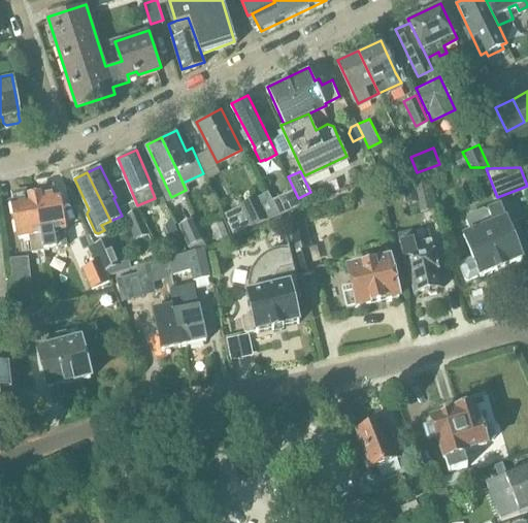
[(433,206),(426,173),(413,176),(420,209),(433,206)]
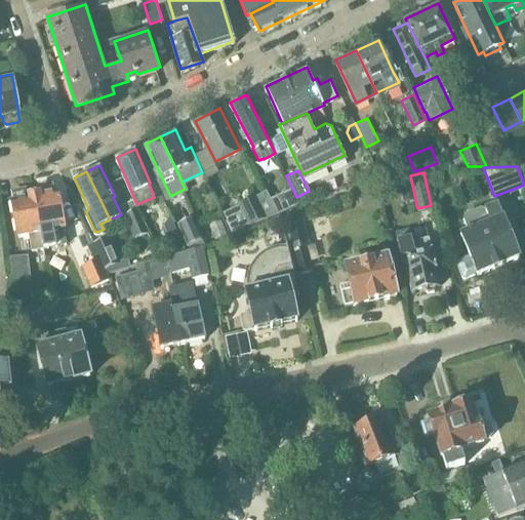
[(40,191),(34,192),(43,246),(56,243),(55,237),(66,235),(56,188),(55,188),(54,182),(51,180),(41,182),(39,185),(40,191)]
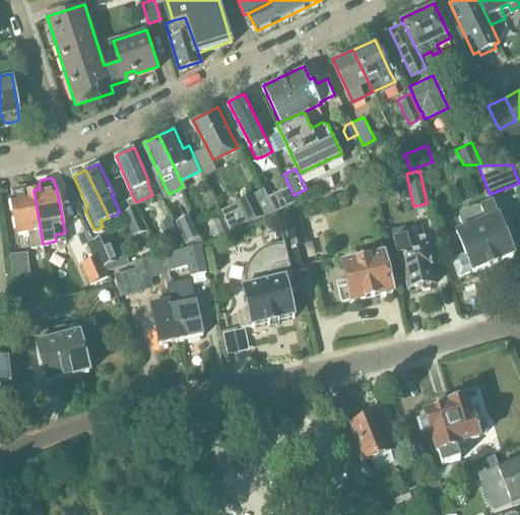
[(43,244),(34,190),(27,191),(26,185),(24,184),(13,186),(11,188),(12,194),(11,195),(18,231),(27,229),(30,246),(43,244)]
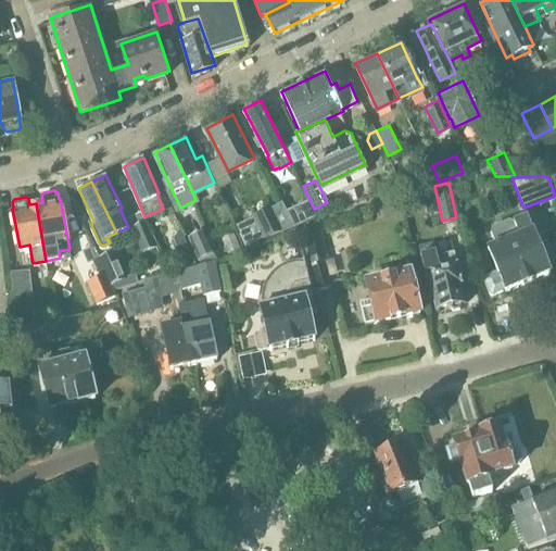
[(307,198),(287,208),(295,224),(315,215),(307,198)]
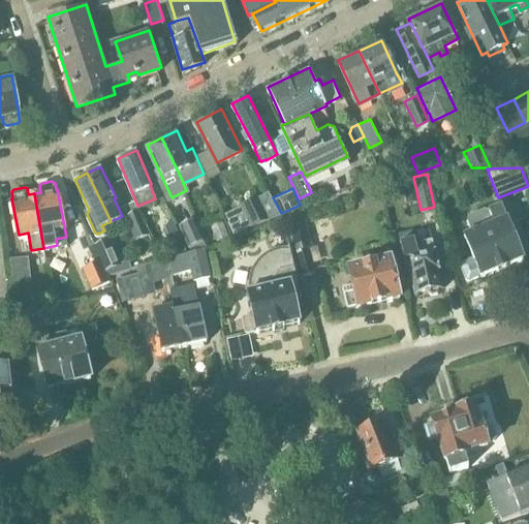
[(281,213),(273,197),(269,189),(223,212),(234,235),(281,213)]
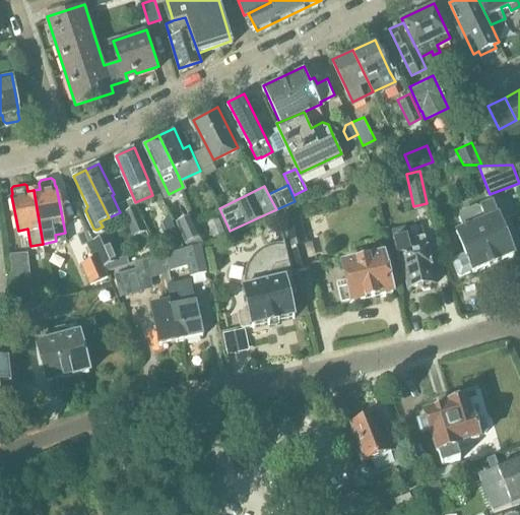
[(514,239),(510,238),(494,198),(480,203),(476,202),(460,208),(459,212),(464,226),(457,229),(466,250),(455,255),(454,257),(459,270),(462,271),(473,266),(474,268),(516,252),(514,248),(516,245),(514,239)]
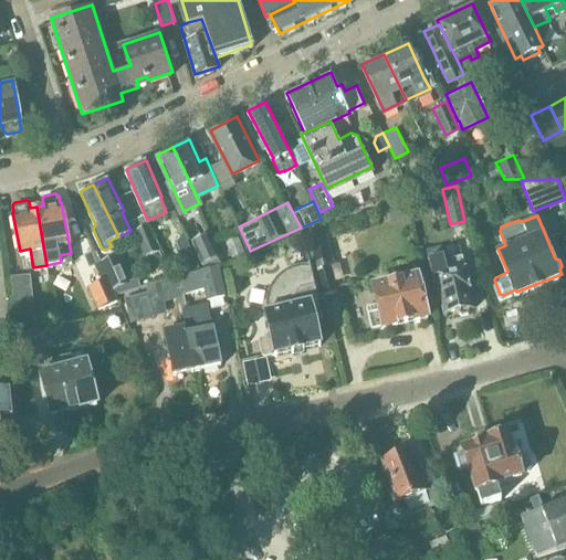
[(148,222),(134,229),(145,254),(159,247),(148,222)]
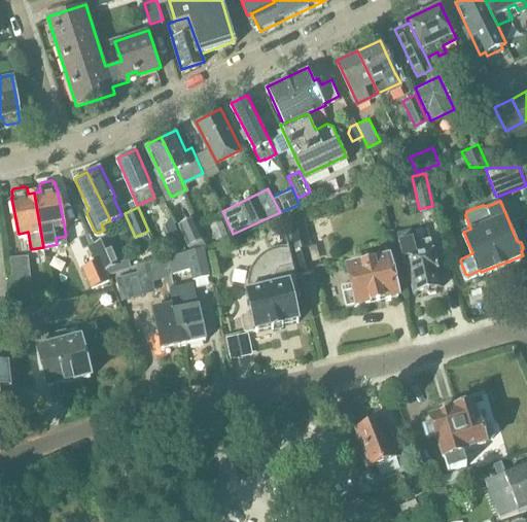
[(169,235),(178,232),(171,213),(164,222),(169,235)]
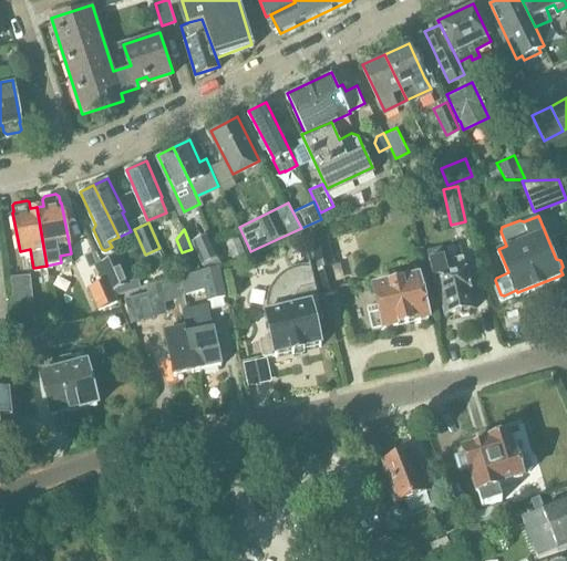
[(307,242),(301,230),(289,235),(294,248),(307,242)]
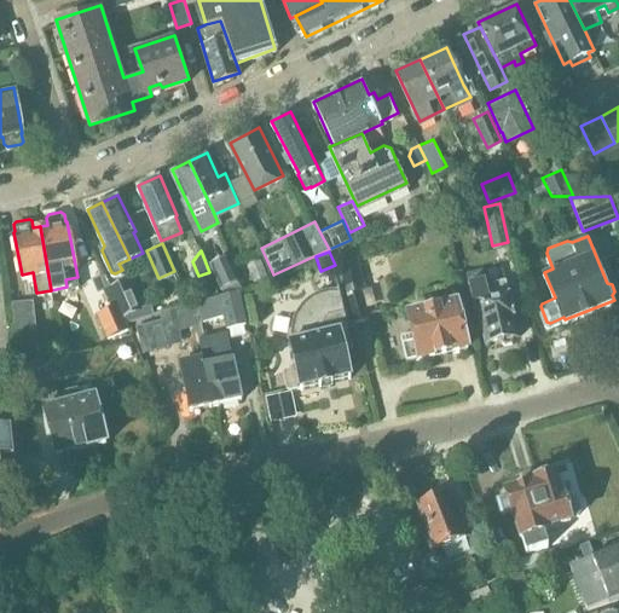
[(336,260),(343,293),(362,288),(365,287),(357,255),(336,260)]
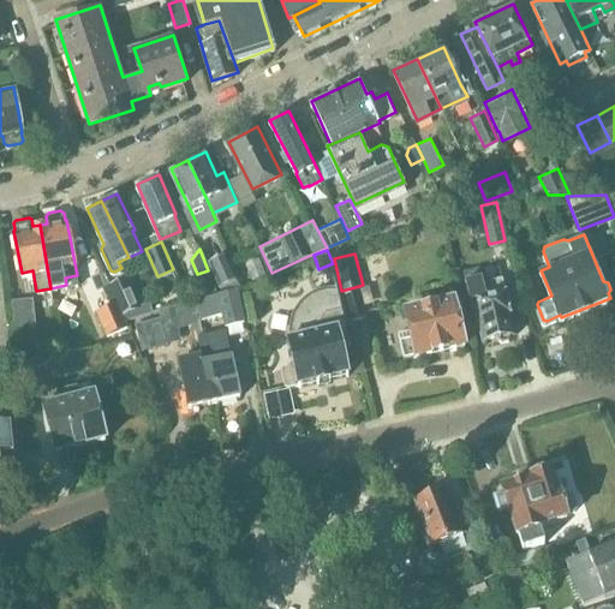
[(226,255),(212,261),(220,282),(234,276),(226,255)]
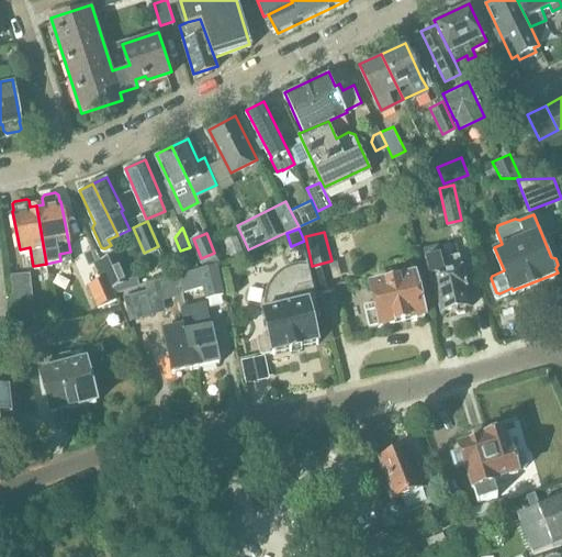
[(459,248),(439,253),(437,242),(423,245),(426,256),(431,280),(435,279),(441,310),(454,308),(458,311),(464,309),(467,304),(471,303),(459,248)]
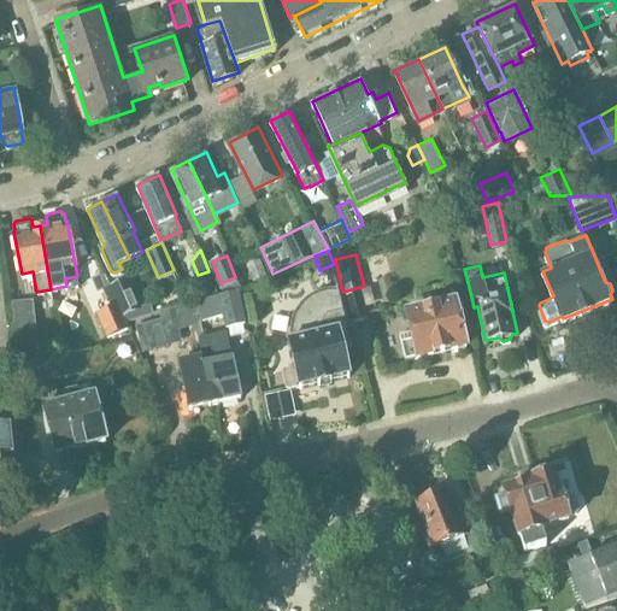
[(117,301),(123,313),(141,305),(127,275),(109,283),(117,301)]
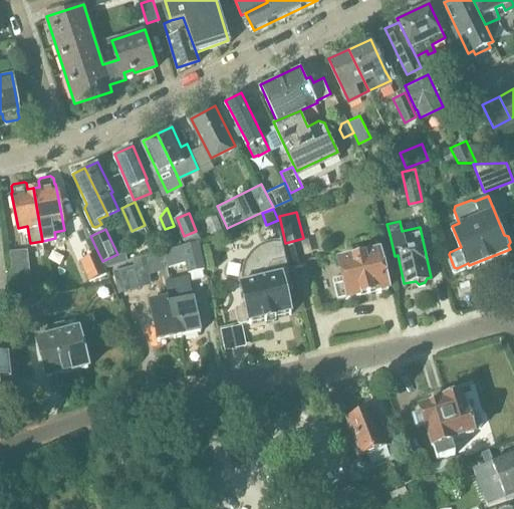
[(167,242),(170,249),(183,246),(179,237),(167,242)]
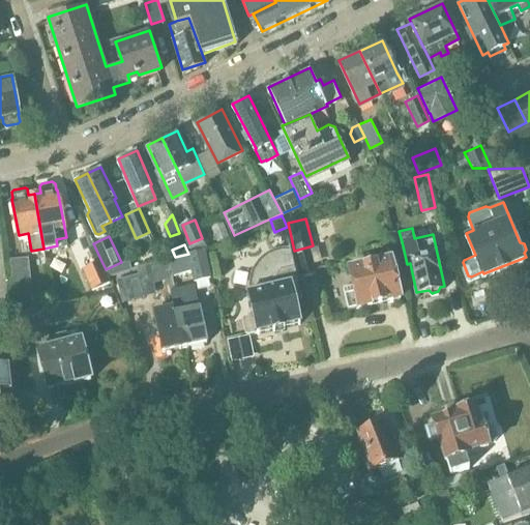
[(248,285),(248,290),(254,312),(244,314),(242,316),(245,329),(247,330),(257,328),(257,330),(300,320),(294,295),(301,294),(290,244),(284,244),(277,245),(272,248),(267,250),(263,253),(259,256),(256,260),(252,267),(249,272),(248,280),(248,285)]
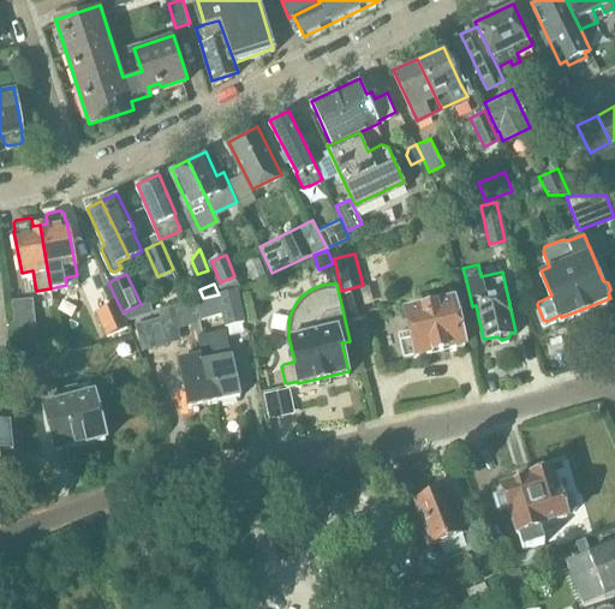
[(341,291),(348,320),(366,315),(359,286),(341,291)]
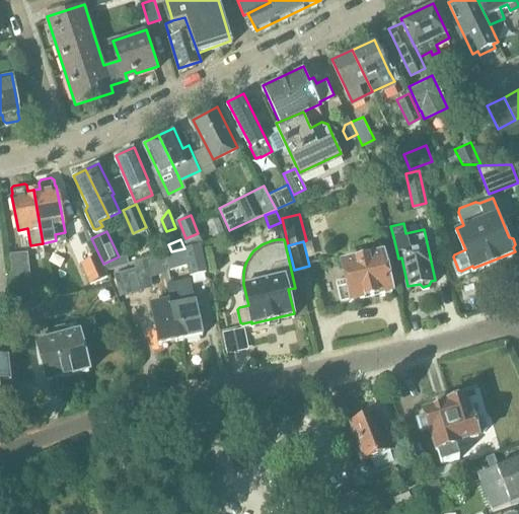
[(189,273),(206,270),(201,245),(184,248),(171,251),(165,252),(167,262),(168,268),(187,264),(189,273)]
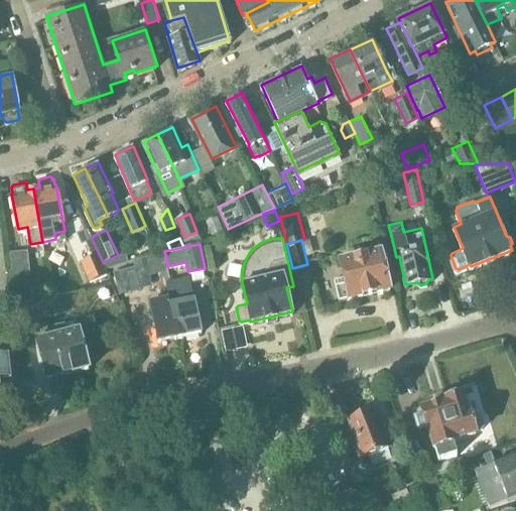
[(12,274),(30,272),(27,248),(10,250),(12,274)]
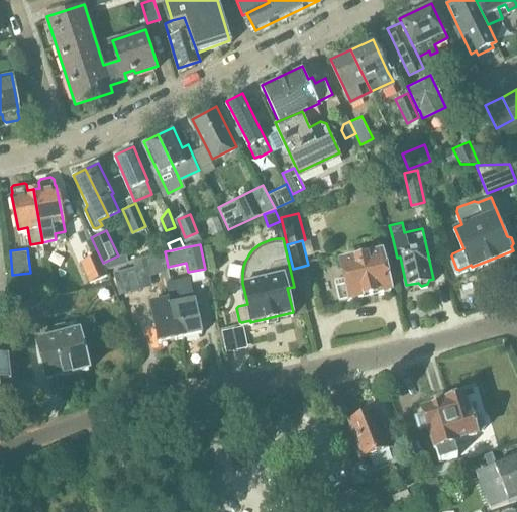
[(382,249),(356,256),(355,249),(339,252),(341,259),(344,276),(334,278),(336,284),(339,298),(349,296),(350,298),(390,289),(382,249)]
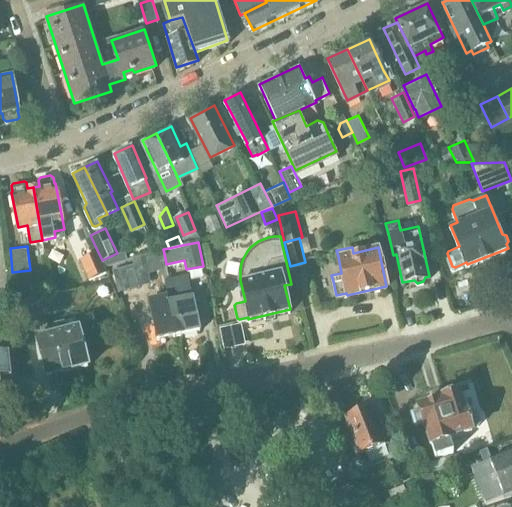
[(88,278),(106,270),(97,250),(79,257),(88,278)]
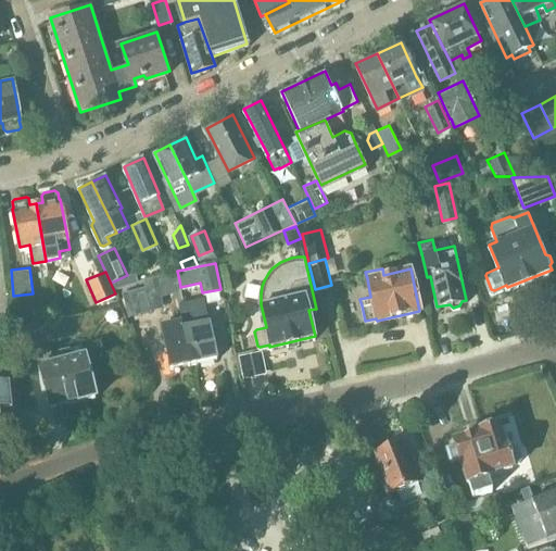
[(178,301),(184,300),(180,287),(179,280),(178,280),(174,282),(176,291),(178,301)]
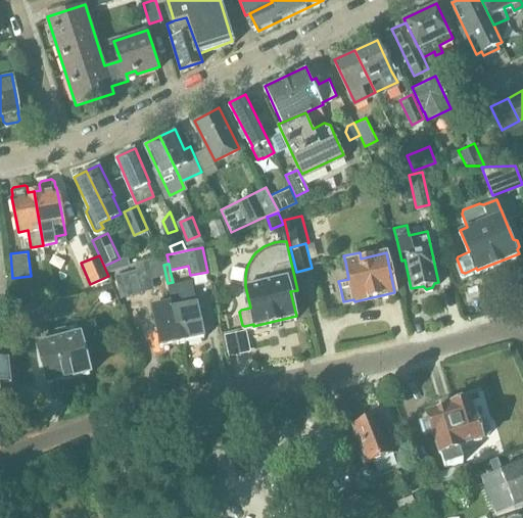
[(182,321),(186,338),(203,334),(192,278),(173,282),(168,283),(171,299),(175,322),(182,321)]
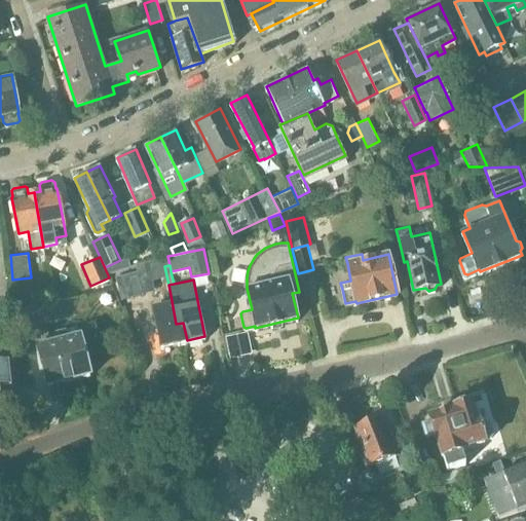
[(19,306),(25,331),(41,327),(39,319),(65,313),(61,297),(19,306)]
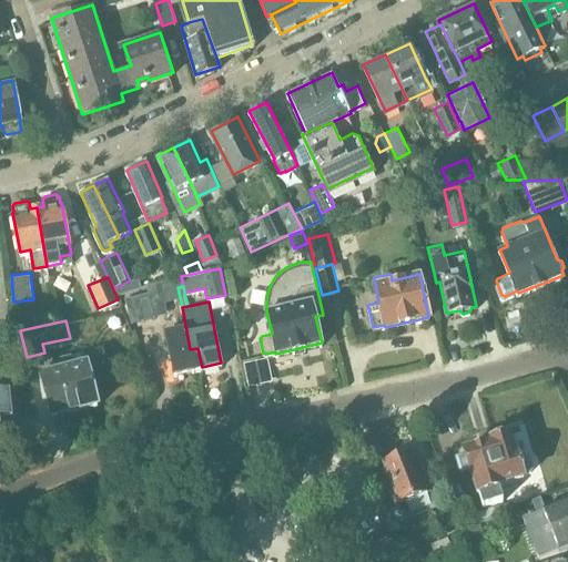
[(175,373),(202,367),(198,348),(190,349),(185,325),(165,329),(175,373)]
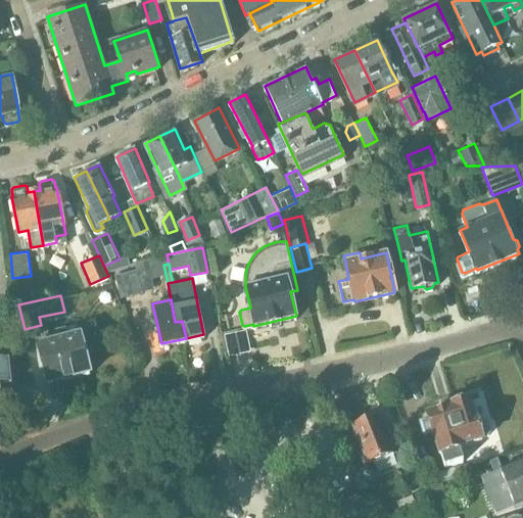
[(65,377),(90,371),(80,332),(79,332),(77,324),(56,329),(58,338),(39,343),(48,381),(50,381),(53,391),(55,390),(56,393),(66,390),(65,388),(67,387),(65,377)]
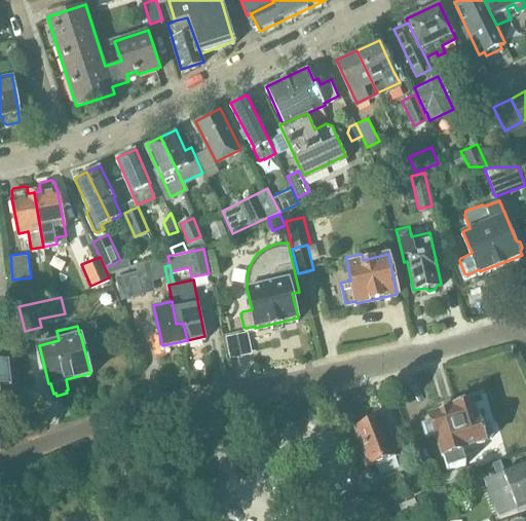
[(0,398),(2,398),(1,385),(12,384),(9,360),(0,360),(0,398)]
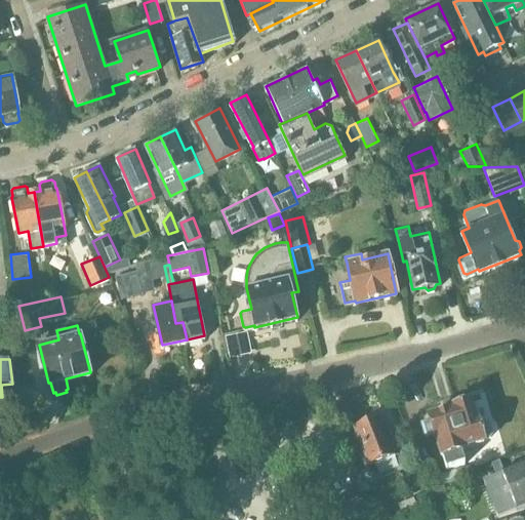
[(491,433),(492,430),(489,420),(486,417),(478,421),(472,399),(470,400),(469,397),(465,394),(453,397),(452,402),(453,406),(429,414),(430,416),(421,420),(426,435),(435,432),(441,453),(443,453),(447,466),(466,460),(461,447),(466,446),(466,444),(484,438),(483,435),(491,433)]
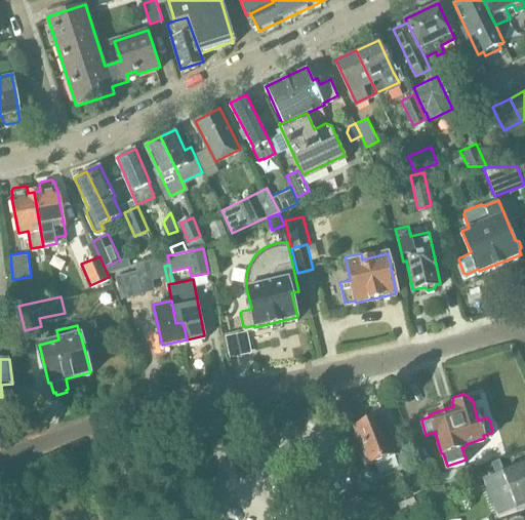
[(370,463),(398,451),(382,414),(372,418),(371,415),(359,421),(360,424),(355,426),(370,463)]
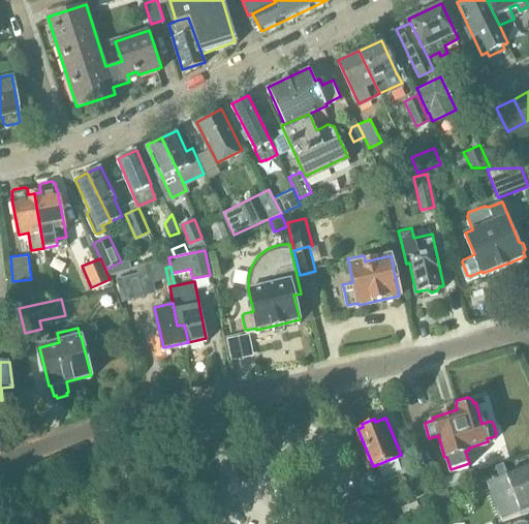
[(494,475),(501,493),(507,490),(509,495),(499,499),(498,502),(502,514),(505,515),(520,510),(520,511),(528,506),(528,461),(505,471),(494,475)]
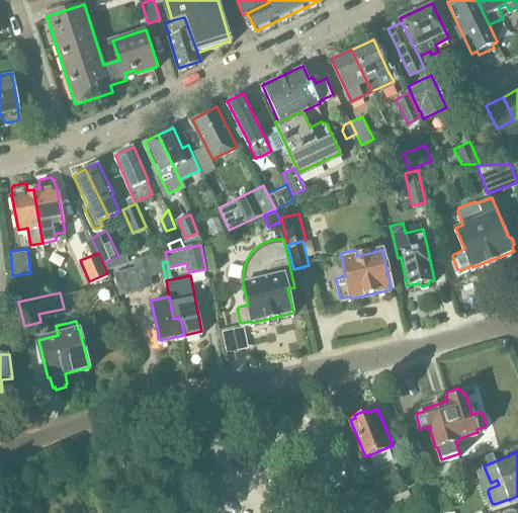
[(440,483),(437,476),(436,475),(425,478),(429,487),(440,483)]
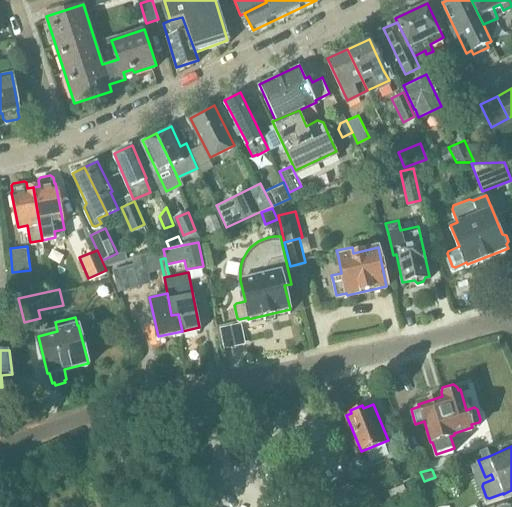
[(403,484),(390,489),(394,498),(407,493),(403,484)]
